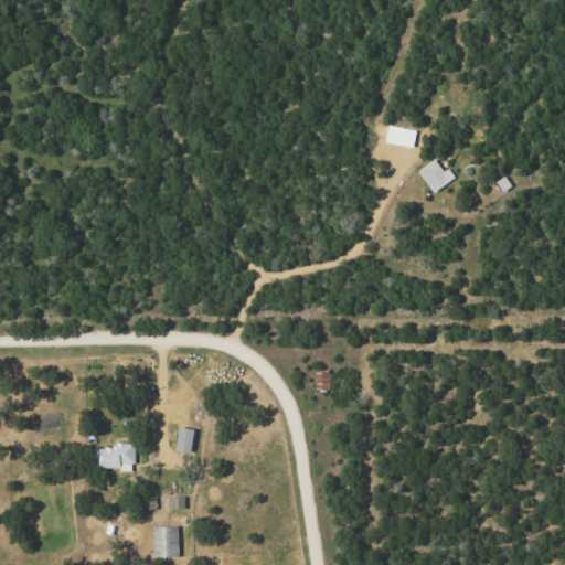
[(448,168),(443,172),(435,160),(417,171),(433,193),(455,179),(448,168)]
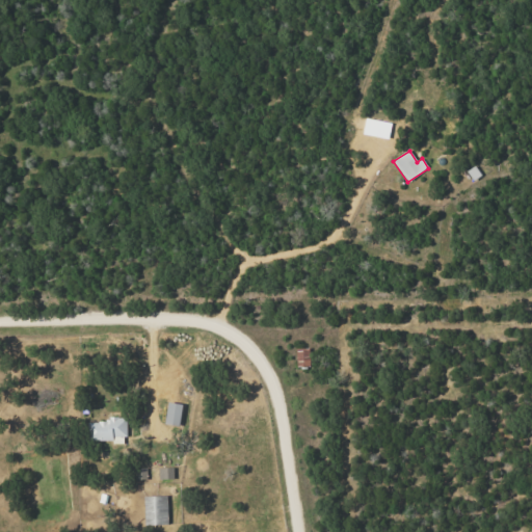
[(182,405),(166,402),(163,424),(178,426),(182,405)]
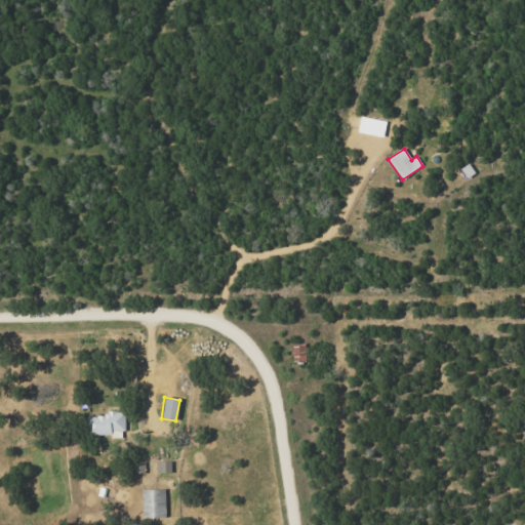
[(86,437),(118,436),(118,432),(126,432),(126,413),(85,415),(86,437)]
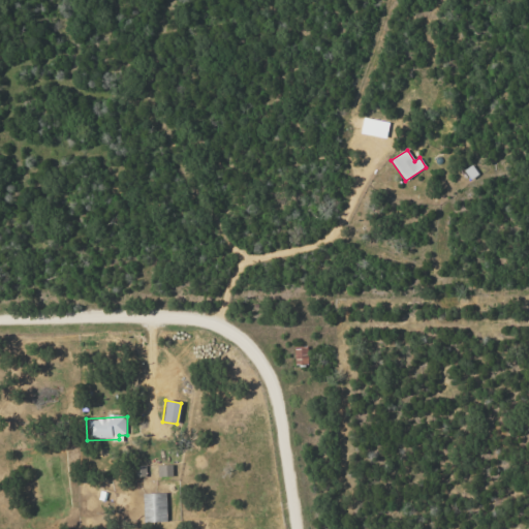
[(157,477),(172,477),(172,465),(157,466),(157,477)]
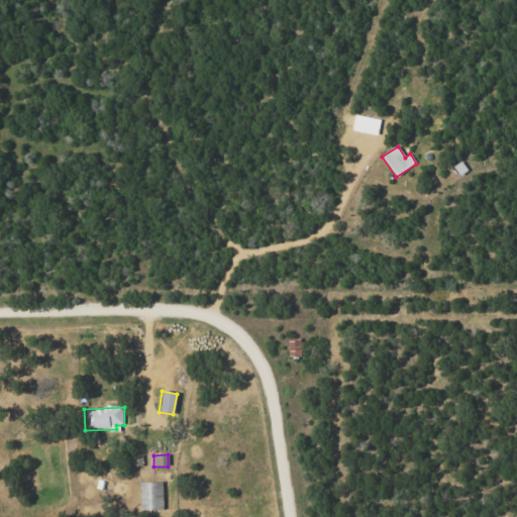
[(132,467),(142,467),(142,455),(131,455),(132,467)]
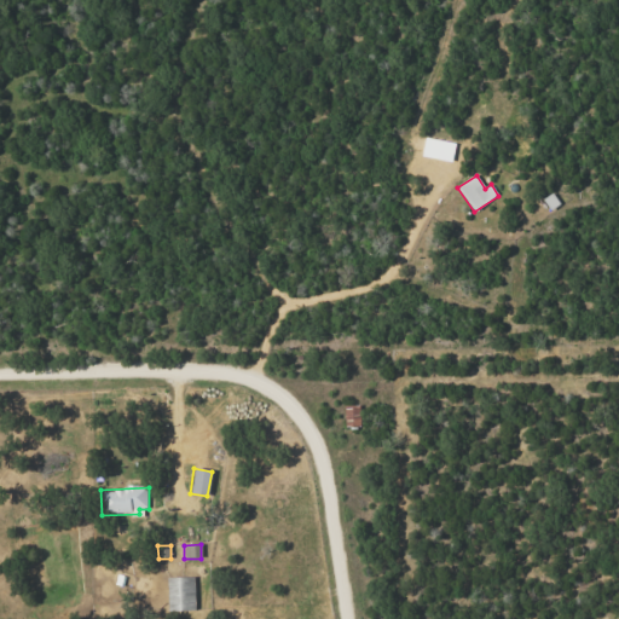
[(167,578),(167,612),(195,611),(194,578),(167,578)]
